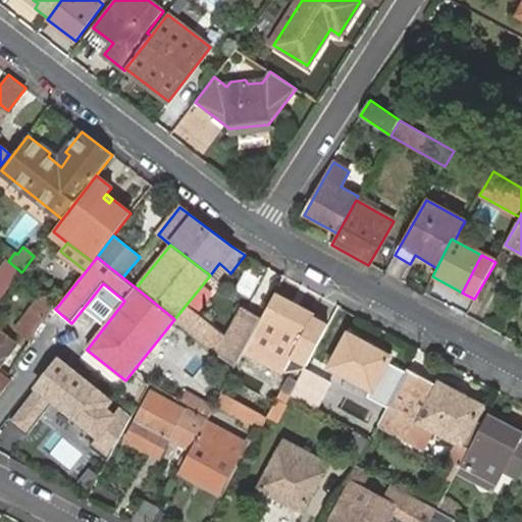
[(30,340),(54,302),(38,291),(12,328),(30,340)]
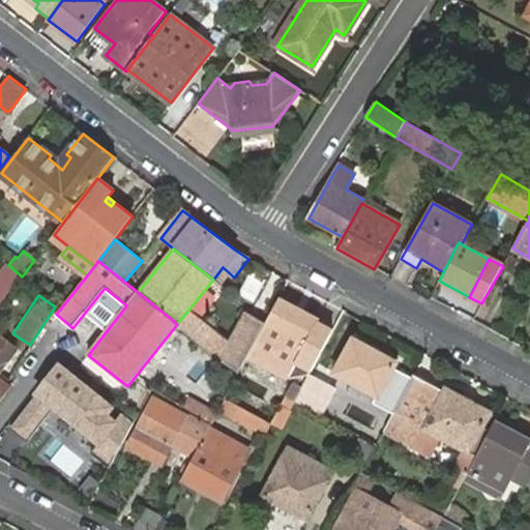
[(320,320),(278,298),(265,322),(262,330),(257,339),(252,348),(267,356),(276,352),(278,362),(293,370),(289,377),(307,378),(308,375),(313,369),(332,330),(318,323),(320,320)]
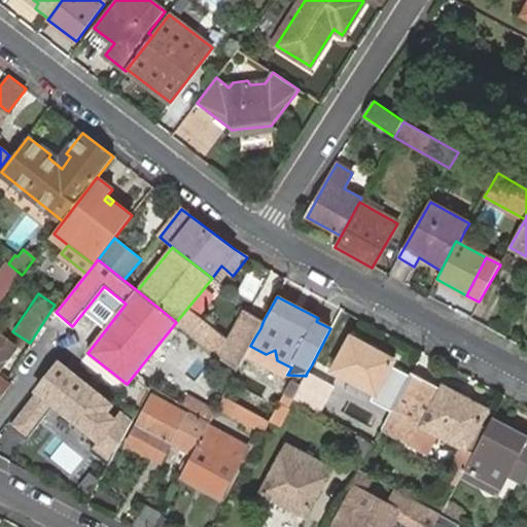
[(260,328),(264,320),(245,310),(230,339),(188,307),(176,322),(238,370),(250,346),(255,337),(260,328)]
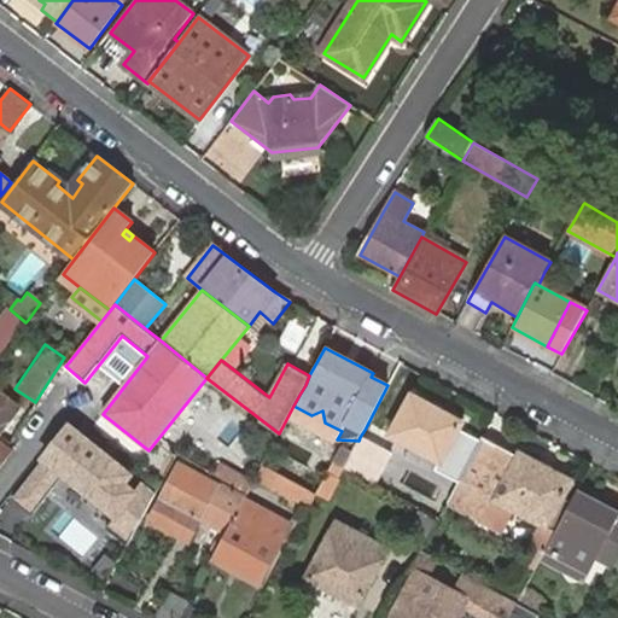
[(390,383),(373,373),(371,377),(388,385),(390,383)]
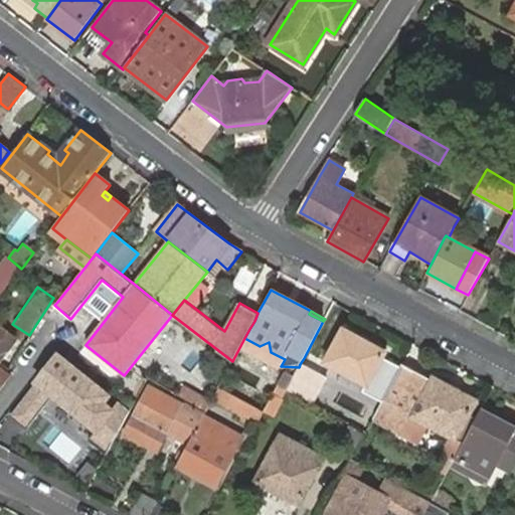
[(0,388),(11,374),(7,371),(0,365),(0,360),(16,339),(0,326),(0,388)]
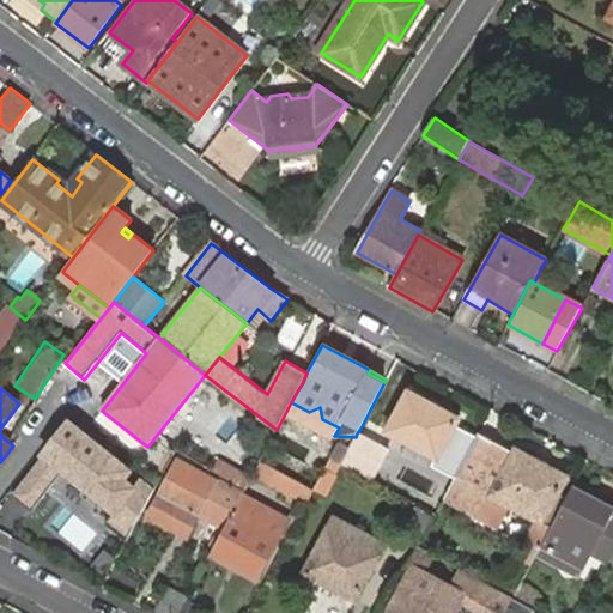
[(410,390),(388,431),(438,459),(460,418),(410,390)]
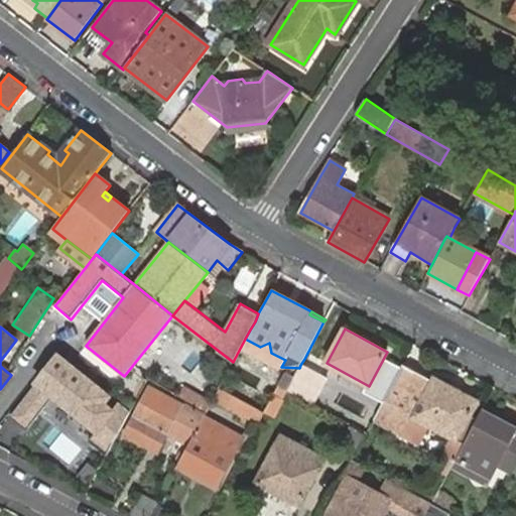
[(113,394),(57,352),(34,382),(36,384),(12,416),(25,426),(48,397),(95,432),(88,440),(103,453),(134,412),(118,401),(113,407),(107,402),(113,394)]
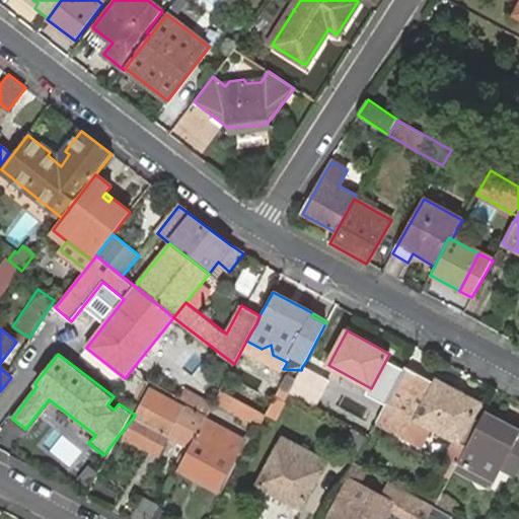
[(328,381),(302,367),(301,370),(289,393),(315,408),(328,381)]
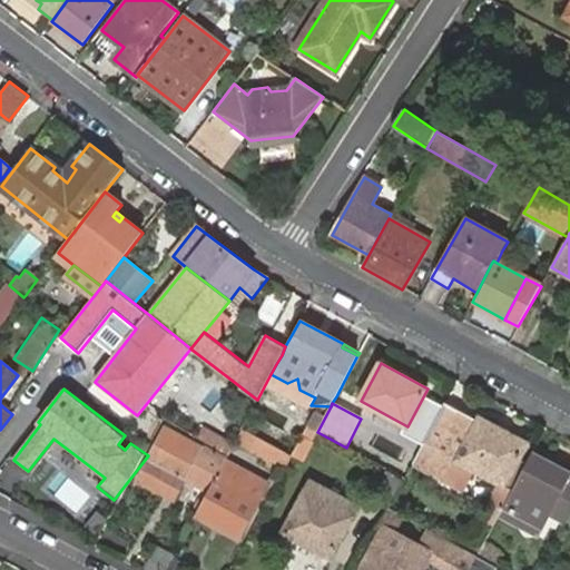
[(479,421),(445,403),(414,462),(463,488),(473,469),(500,483),(513,490),(516,487),(534,449),(505,432),(498,429),(480,419),(479,421)]
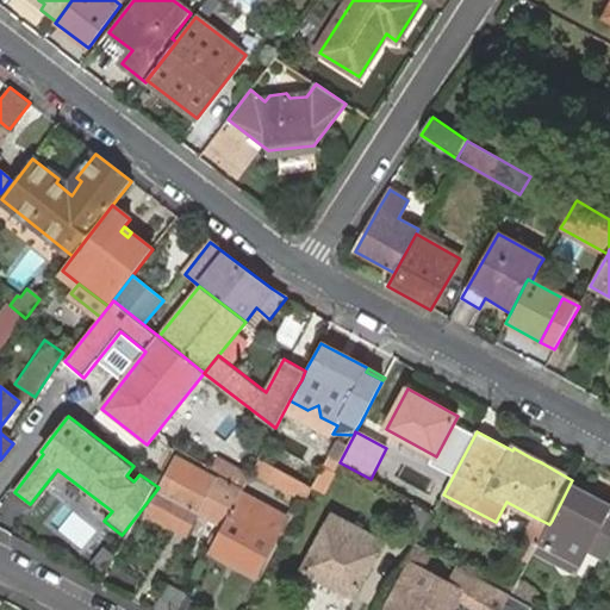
[(218,458),(211,467),(244,487),(247,483),(251,475),(218,458)]
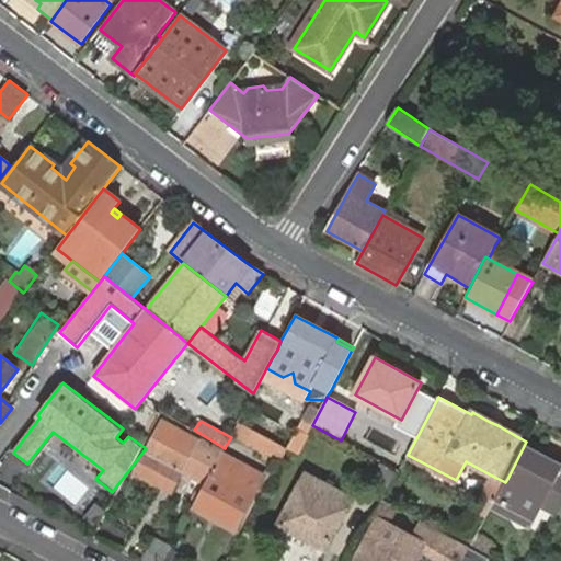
[(224,451),(225,449),(201,438),(199,442),(162,422),(135,471),(172,491),(182,472),(205,483),(220,458),(222,453),(224,451)]
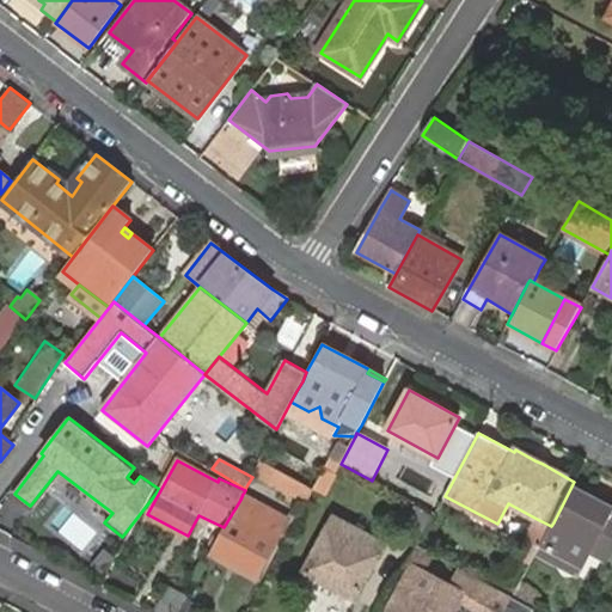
[(301,483),(261,460),(254,475),(294,496),(297,493),(301,483)]
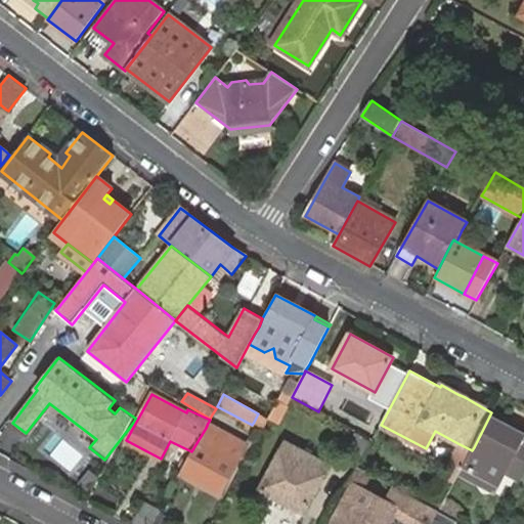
[(289,405),(278,400),(268,418),(279,424),(289,405)]
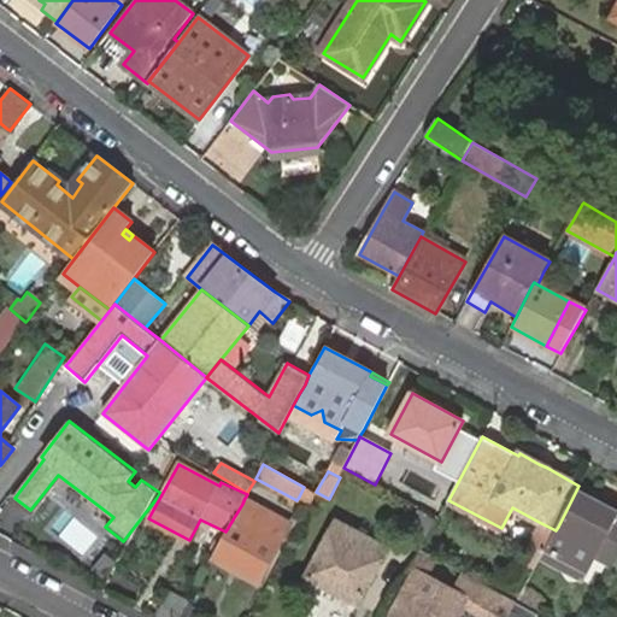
[(616,505),(579,486),(558,527),(556,530),(550,541),(545,551),(588,574),(597,558),(610,565),(616,552),(616,524),(615,524),(616,519),(616,505)]
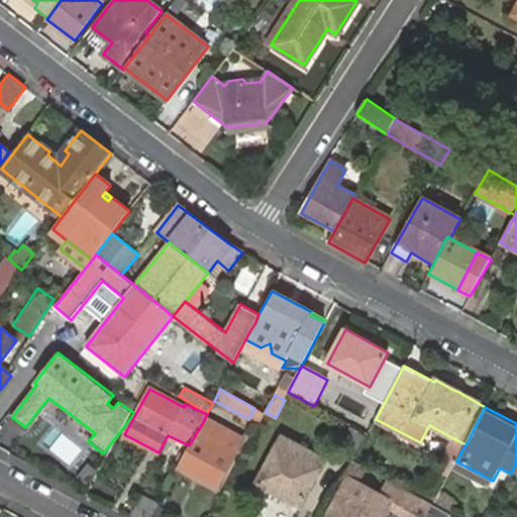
[(265,414),(254,408),(250,416),(261,422),(265,414)]
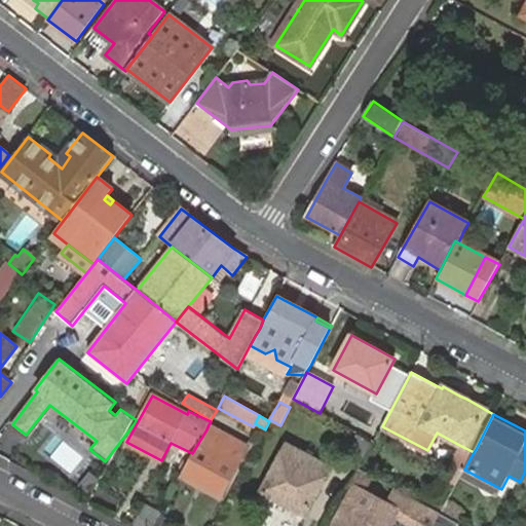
[(232,438),(209,424),(207,429),(192,453),(181,476),(220,496),(248,446),(232,438)]
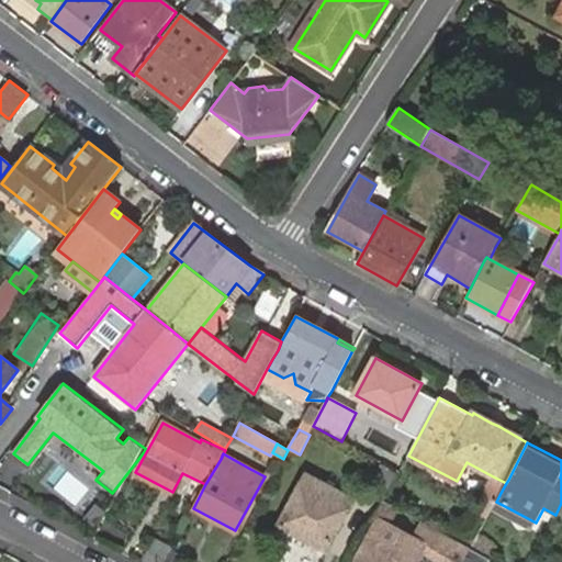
[(307,472),(279,525),(299,535),(306,538),(326,550),(355,498),(335,487),(327,484),(307,472)]
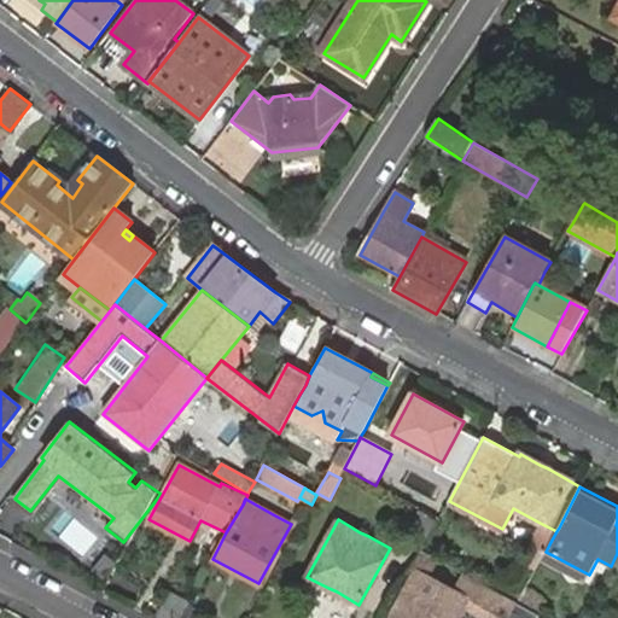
[(557,531),(542,524),(530,544),(535,547),(526,564),(536,569),(540,563),(546,552),(551,542),(557,531)]
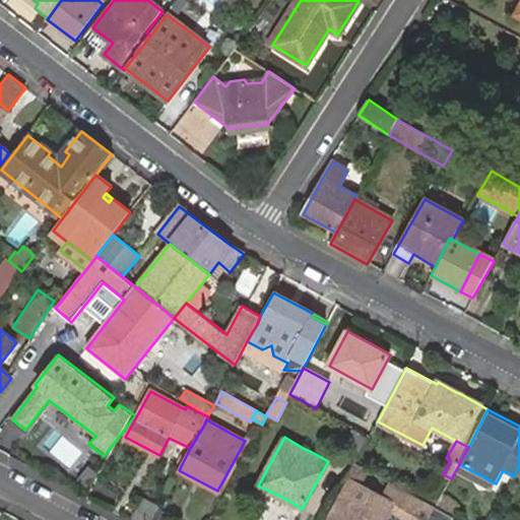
[(369,471),(355,463),(347,479),(350,480),(330,518),(334,519),(384,519),(388,513),(401,519),(428,519),(435,507),(421,500),(393,484),(385,500),(361,485),(369,471)]
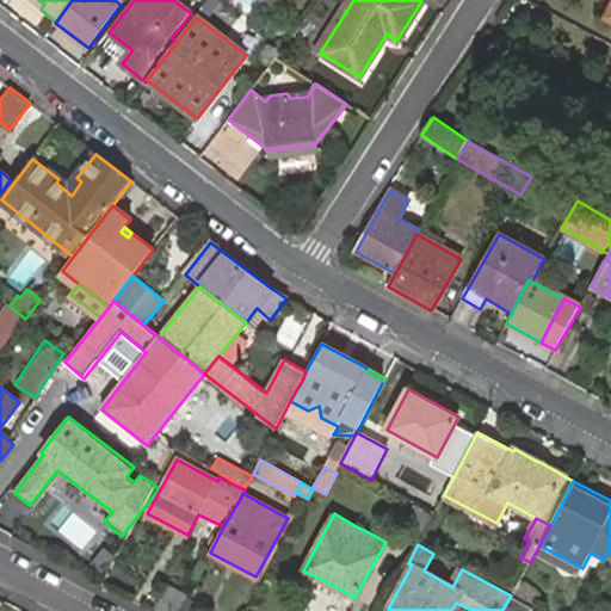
[(582,568),(539,545),(534,556),(576,579),(582,568)]
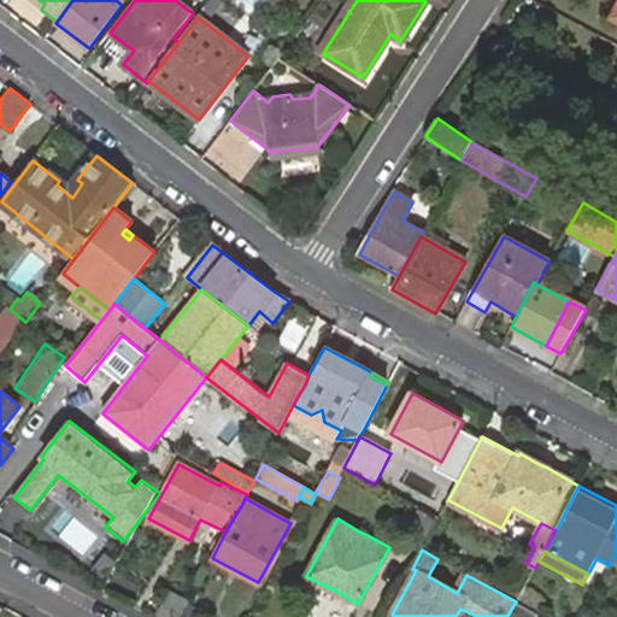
[(517,601),(521,595),(505,586),(500,593),(516,601),(517,601)]
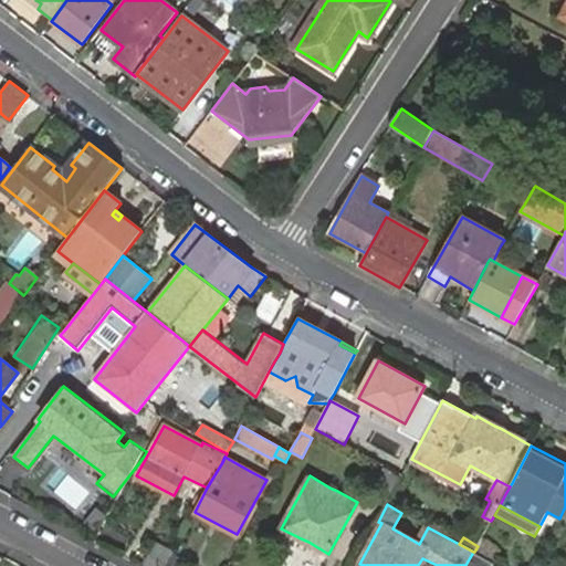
[(157,543),(145,565),(166,565),(173,553),(174,552),(157,543)]
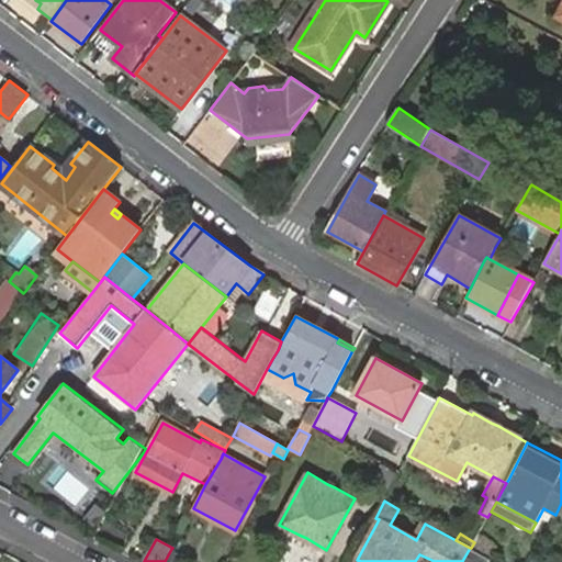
[(498,552),(475,540),(474,542),(471,548),(491,559),(494,561),(498,552)]
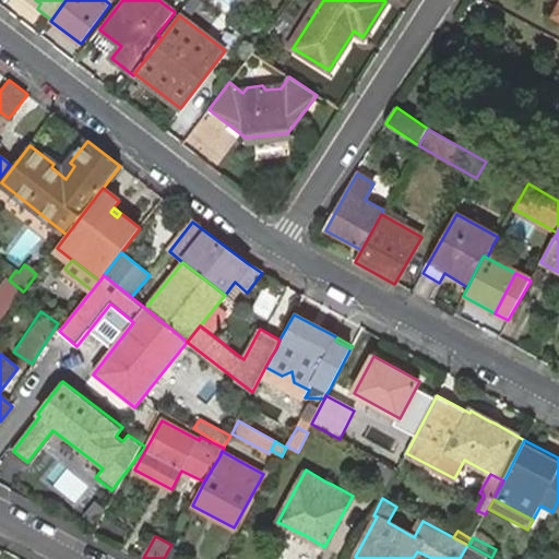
[(486,558),(488,556),(468,545),(467,545),(460,558),(486,558)]
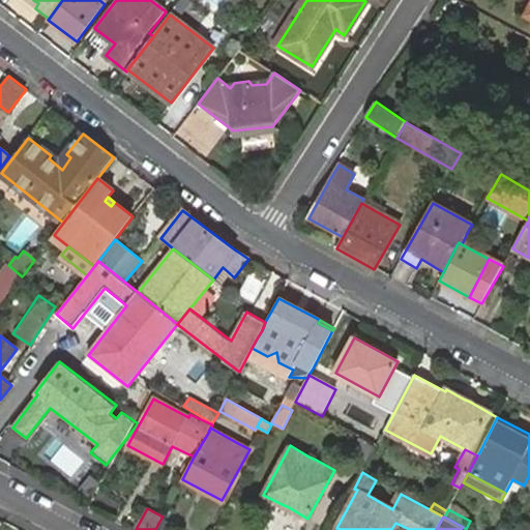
[(174,529),(176,526),(162,518),(155,529),(174,529)]
